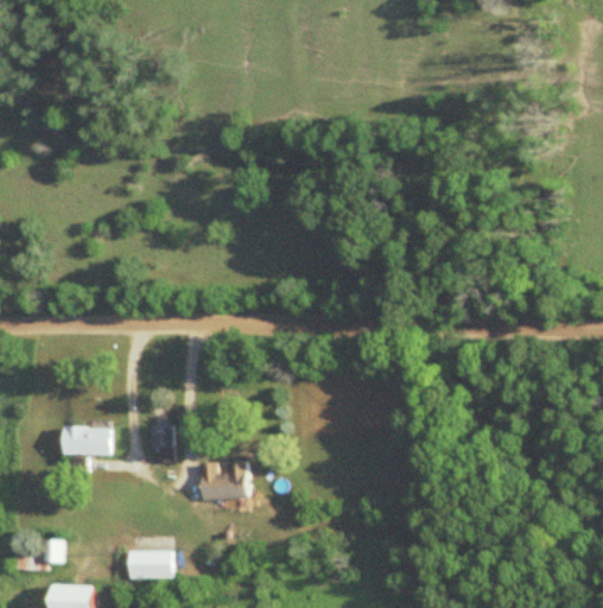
[(173,447),(173,424),(151,424),(151,447),(173,447)]
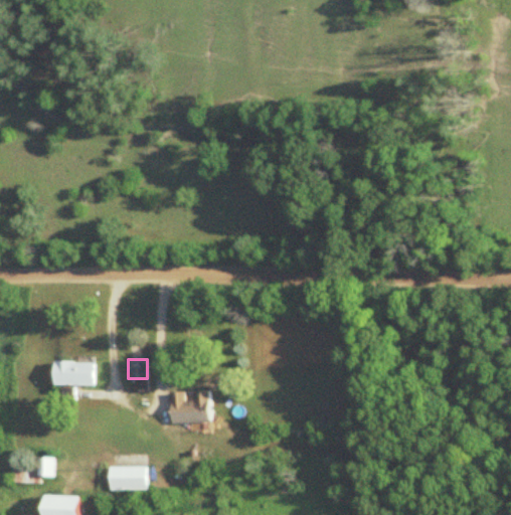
[(95,385),(95,360),(53,360),(53,385),(95,385)]
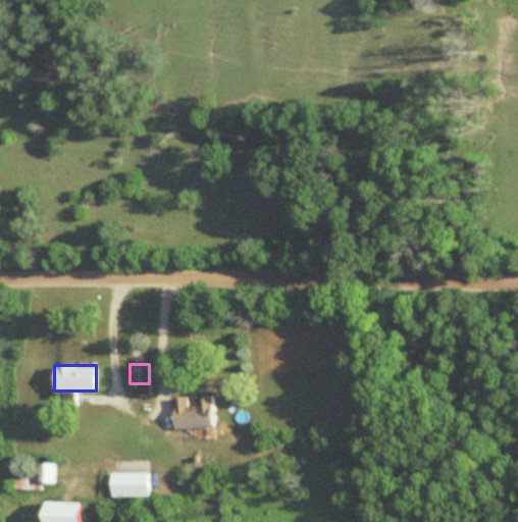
[(173,428),(215,426),(214,395),(198,395),(198,405),(189,405),(189,396),(172,397),(173,428)]
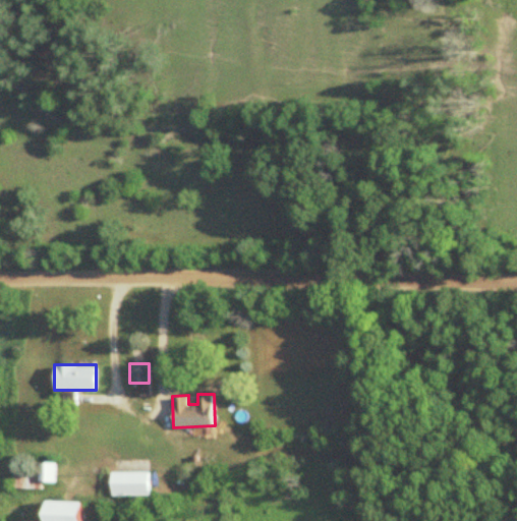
[(13,467),(12,487),(39,487),(39,481),(57,481),(58,457),(41,456),(41,467),(13,467)]
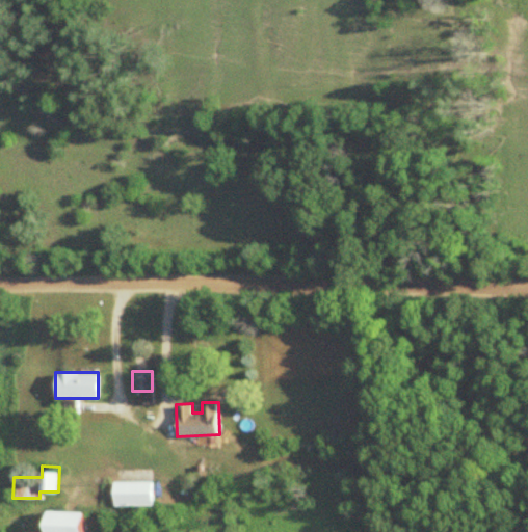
[(153,481),(113,481),(113,506),(153,506),(153,481)]
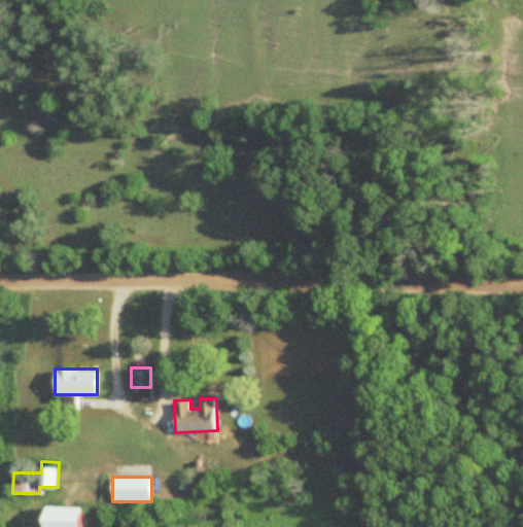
[(88,526),(88,505),(49,505),(49,526),(88,526)]
